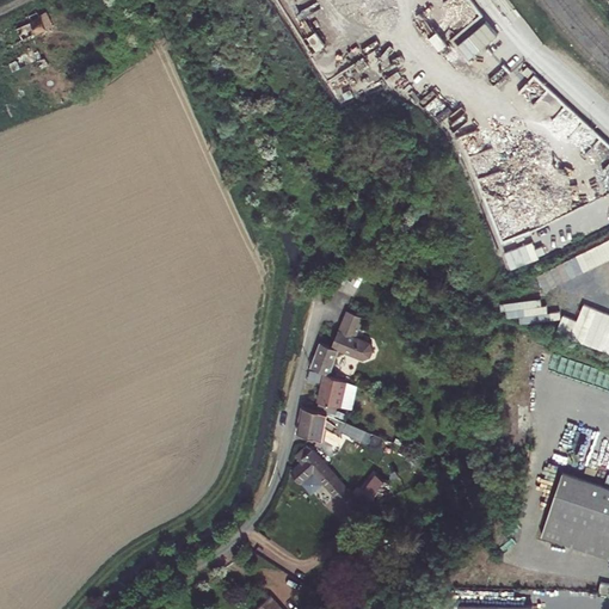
[(496,36),(484,23),(457,47),(468,59),(496,36)]
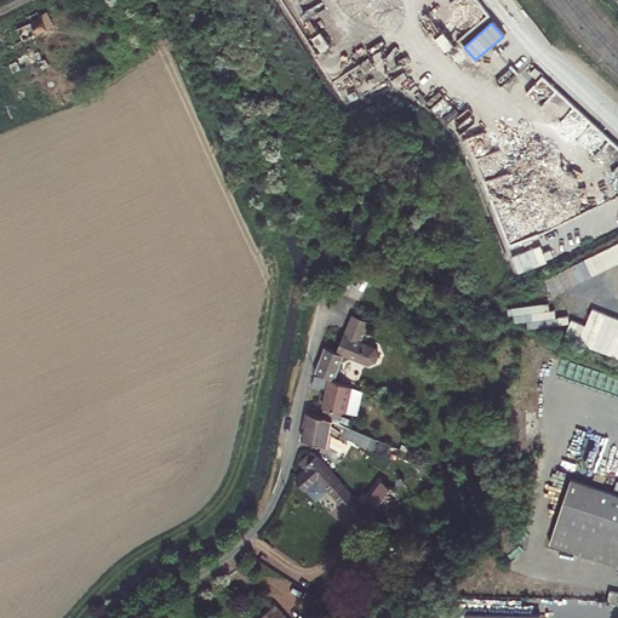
[(328,381),(333,382),(343,356),(367,366),(375,364),(377,356),(373,349),(359,343),(367,324),(350,316),(335,353),(324,349),(314,375),(328,381)]
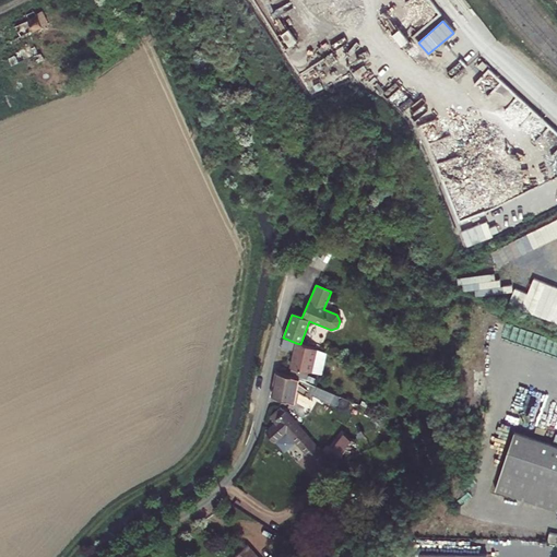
[(310,374),(316,350),(300,344),(296,343),(291,369),(310,374)]
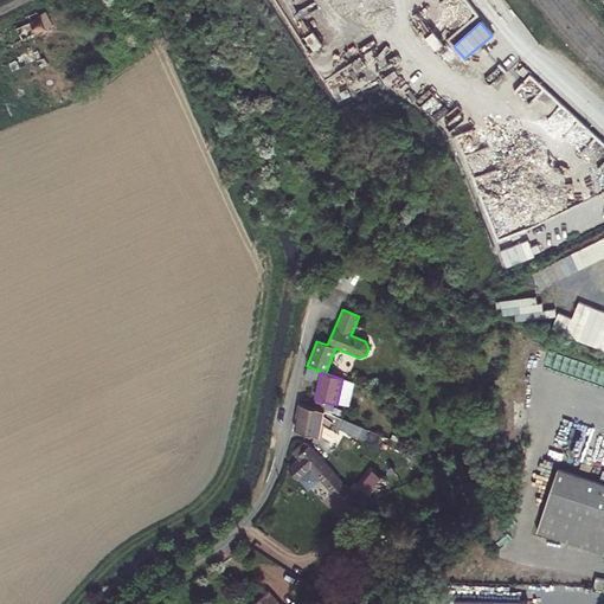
[(323,412),(300,405),(294,431),(319,438),(322,419),(328,422),(387,449),(391,442),(323,412)]
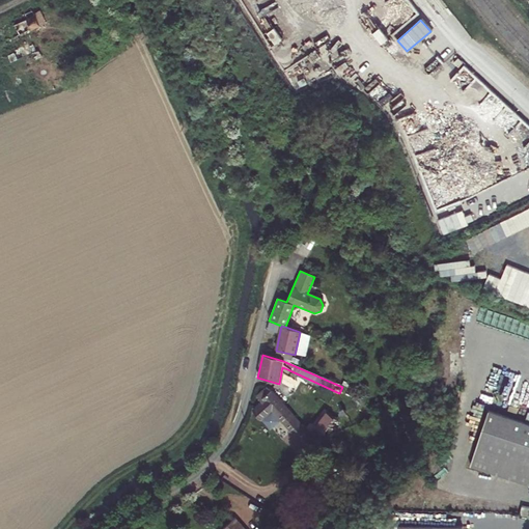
[(276,386),(272,390),(282,402),(286,398),(276,386)]
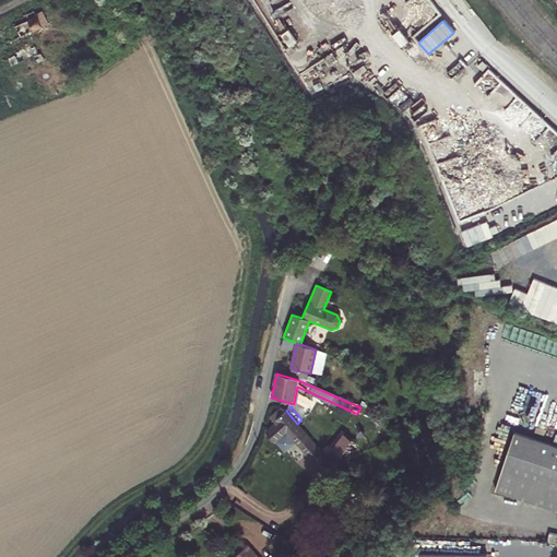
[(270,418),(275,424),(264,433),(273,443),(285,433),(321,473),(330,465),(296,425),(284,412),(281,409),(270,418)]
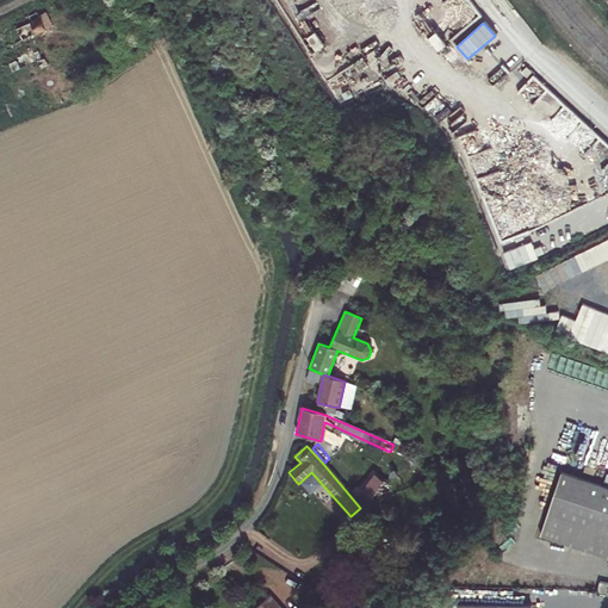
[(323,464),(324,463),(312,448),(310,450),(323,464)]
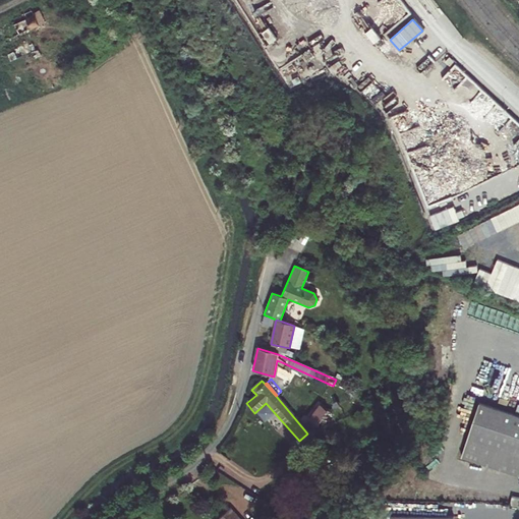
[(460,458),(518,477),(518,475),(518,417),(478,404),(460,458)]
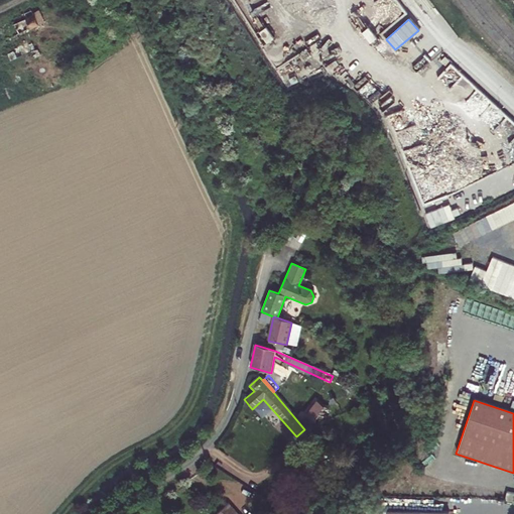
[(315,401),(304,416),(313,422),(325,407),(315,401)]
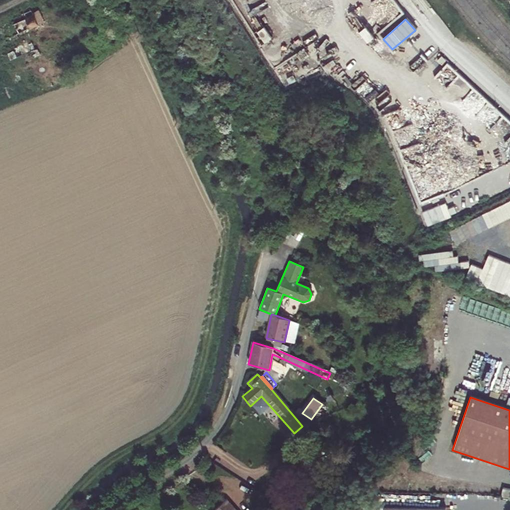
[(499,498),(509,500),(509,498),(509,490),(501,489),(500,496),(499,498)]
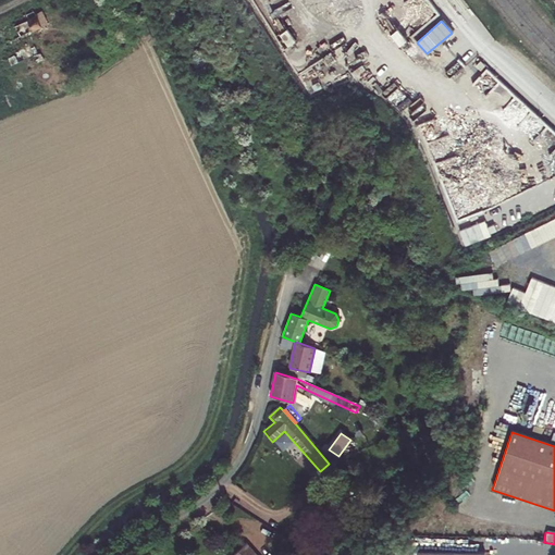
[(254,554),(246,545),(235,554),(254,554)]
